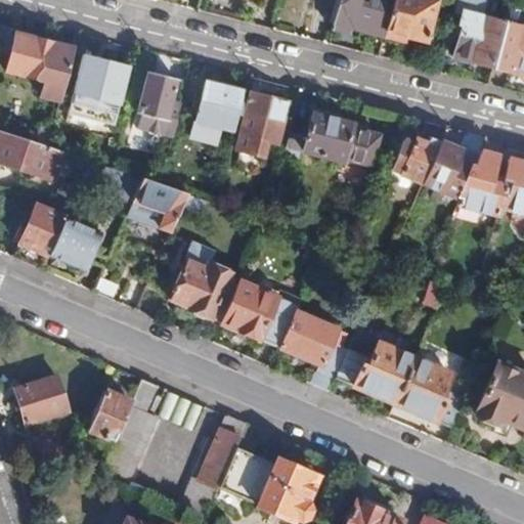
[(387,29),(393,0),(340,0),(334,27),(384,39),(387,29)]
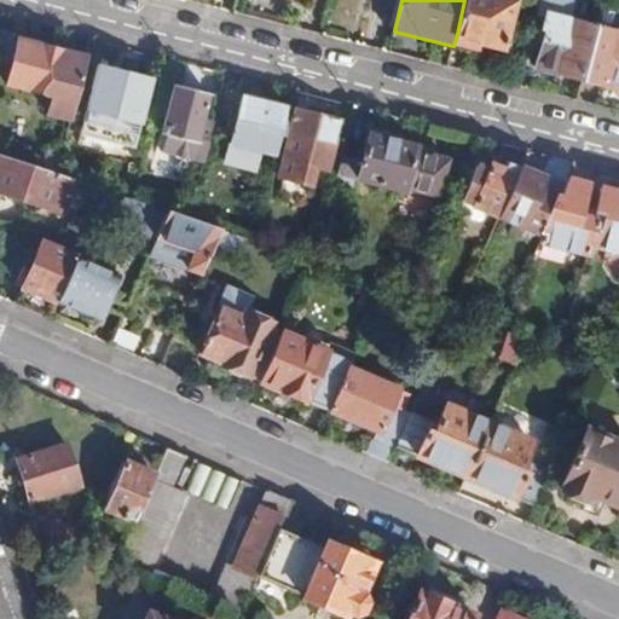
[(515,6),(493,0),(464,0),(457,34),(453,46),(479,53),(480,46),(502,51),(515,6)]
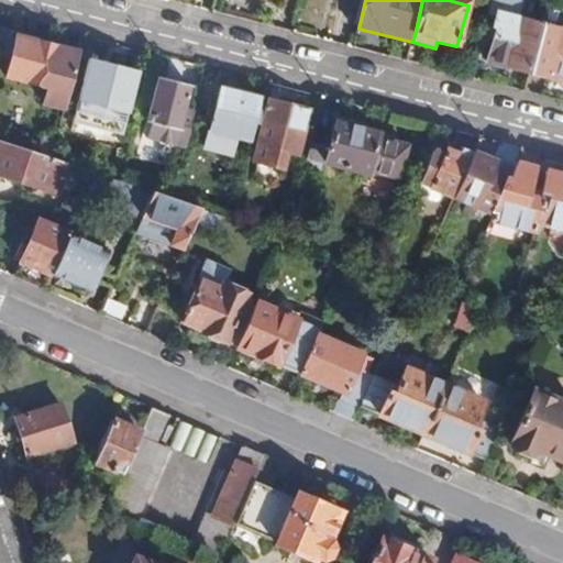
[(511,0),(493,0),(492,9),(514,14),(517,1),(511,0)]
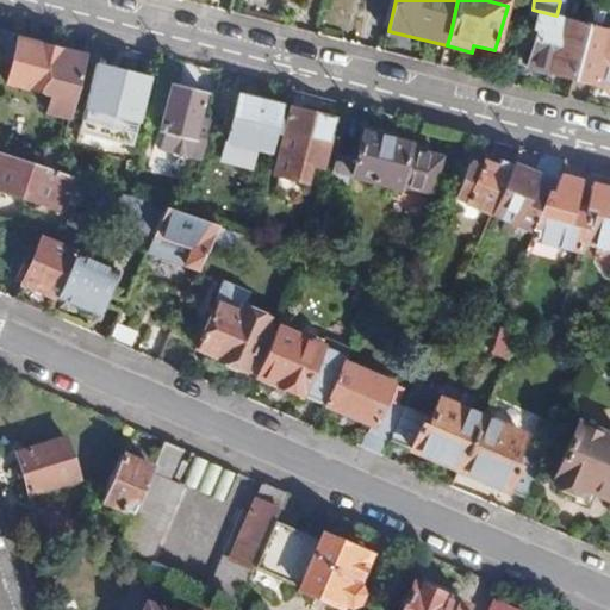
[(528,67),(573,78),(579,55),(586,25),(539,12),(534,31),(537,32),(528,67)]
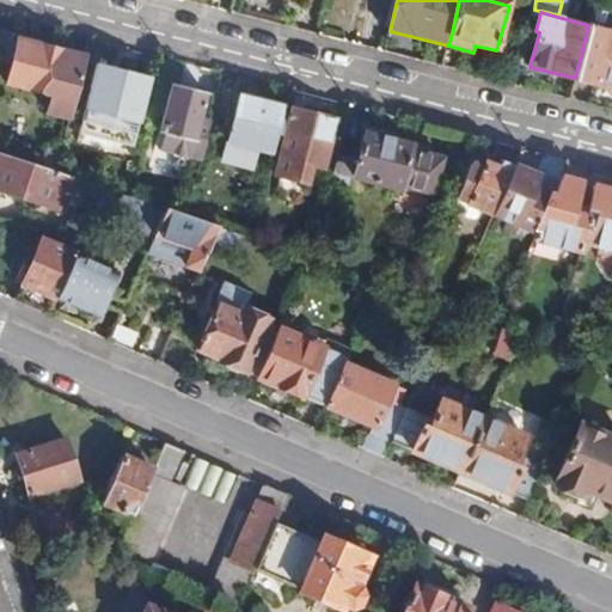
[(581,55),(575,78),(611,87),(611,31),(588,25),(581,55)]
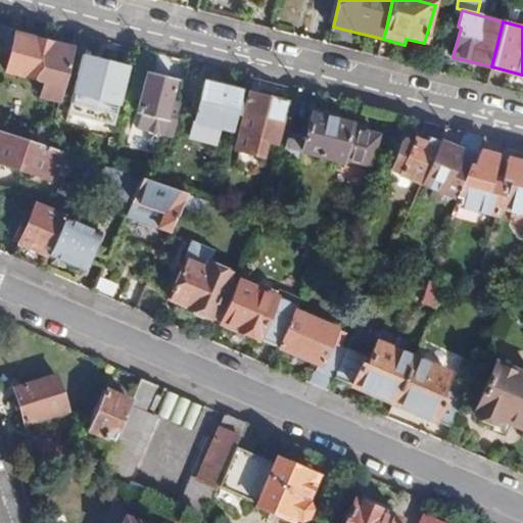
[(63,101),(67,85),(76,51),(77,48),(31,37),(27,56),(19,54),(15,69),(22,72),(21,76),(48,82),(44,96),(63,101)]
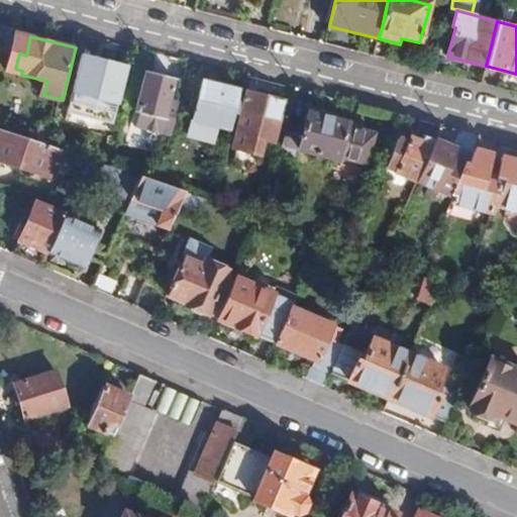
[(127,68),(84,58),(69,113),(112,124),(127,68)]
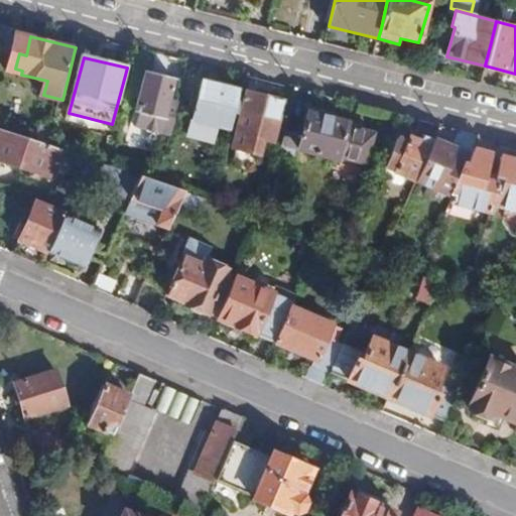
[(171,136),(179,107),(169,105),(176,81),(147,73),(132,127),(171,136)]
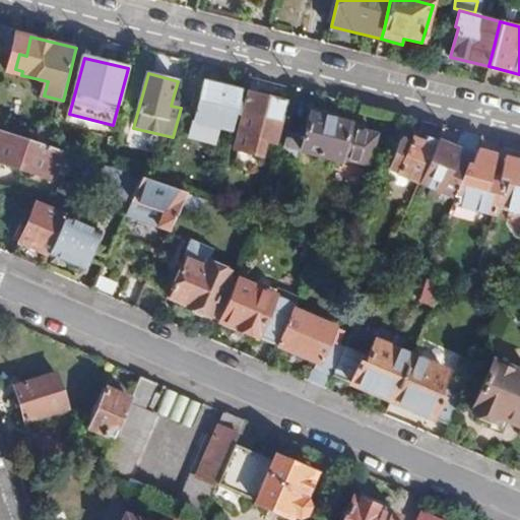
[(241,117),(244,106),(239,105),(241,91),(198,80),(190,110),(195,113),(189,137),(213,143),(217,129),(231,132),(235,116),(241,117)]
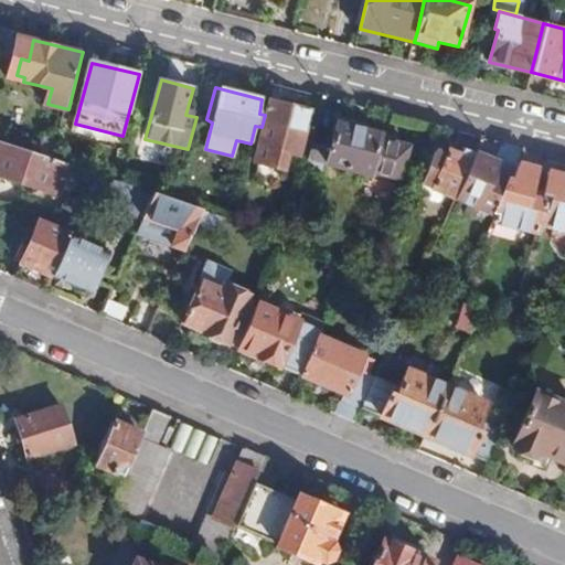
[(312,114),(274,103),(258,162),(284,169),(289,152),(301,156),(312,114)]
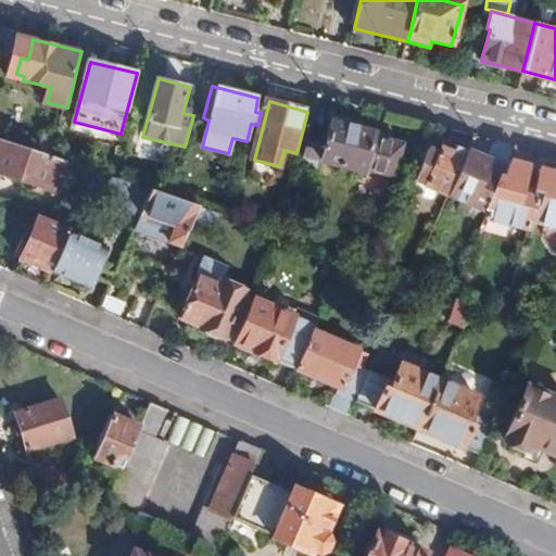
[(328,133),(314,129),(310,147),(303,174),(315,177),(319,161),(364,173),(365,169),(395,177),(404,146),(374,138),(375,134),(355,128),(357,123),(338,116),(337,123),(331,123),(328,133)]
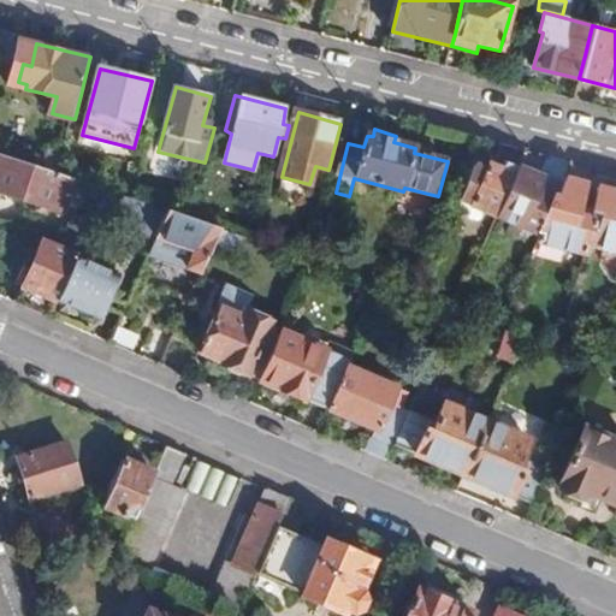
[(19,160),(0,154),(0,190),(15,196),(75,217),(88,185),(19,160)]
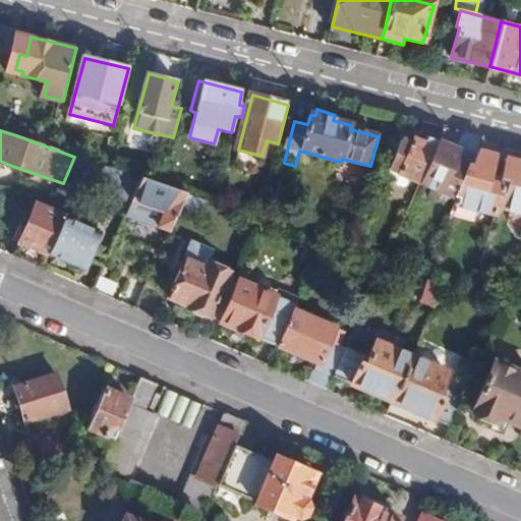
[(480,154),(487,137),(466,132),(460,152),(441,142),(439,146),(423,183),(460,200),(480,154)]
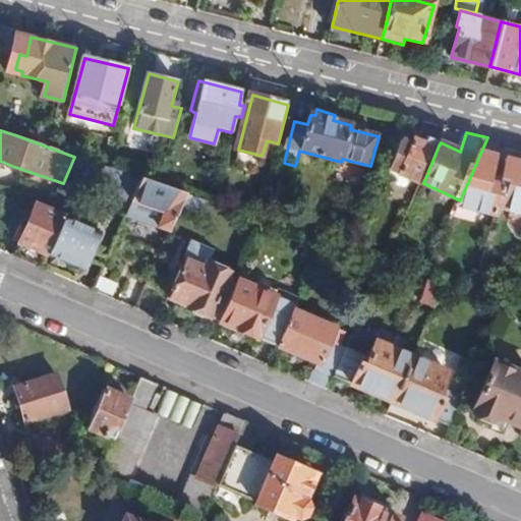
[(423,183),(439,146),(427,139),(425,146),(416,141),(402,173),(423,183)]
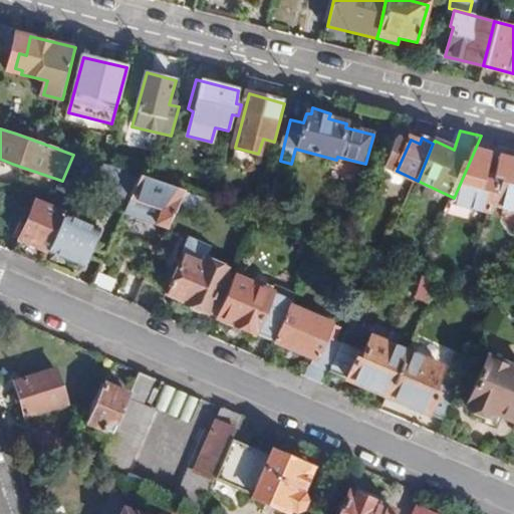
[(485,188),(489,174),(484,173),(488,155),(474,152),(454,198),(452,203),(489,212),(492,203),(495,191),(485,188)]
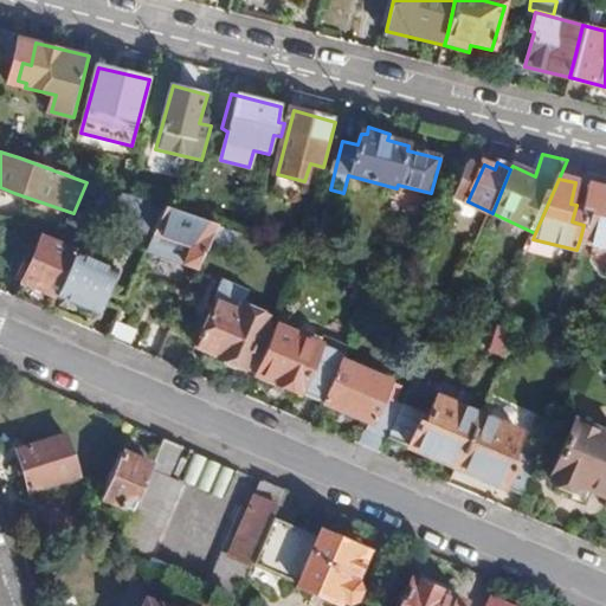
[(605,245),(605,189),(592,187),(586,207),(577,205),(572,221),(584,225),(580,239),(605,245)]
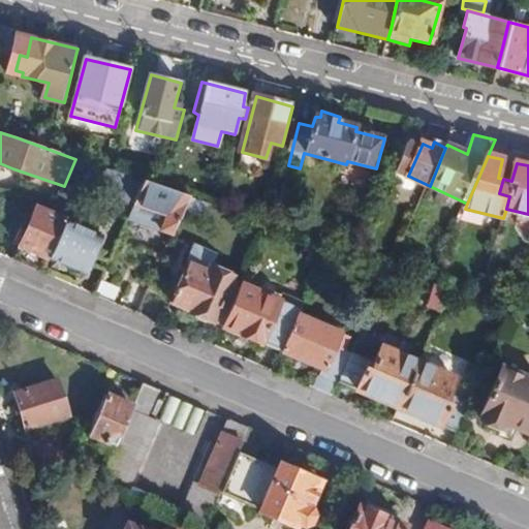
[(147,184),(115,173),(110,170),(102,189),(121,195),(119,200),(136,208),(136,207),(147,184)]
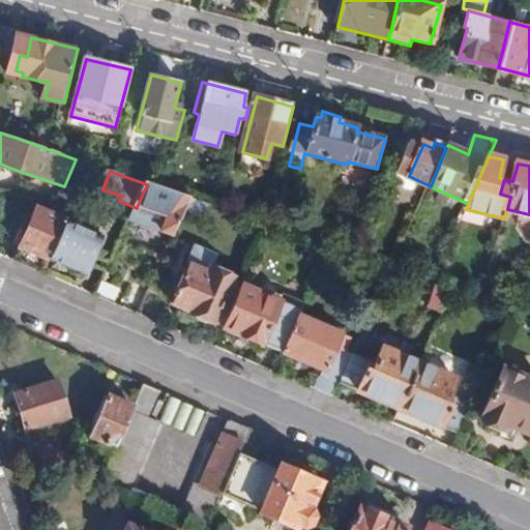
[(192,199),(147,184),(137,207),(170,217),(164,233),(175,237),(192,199)]
